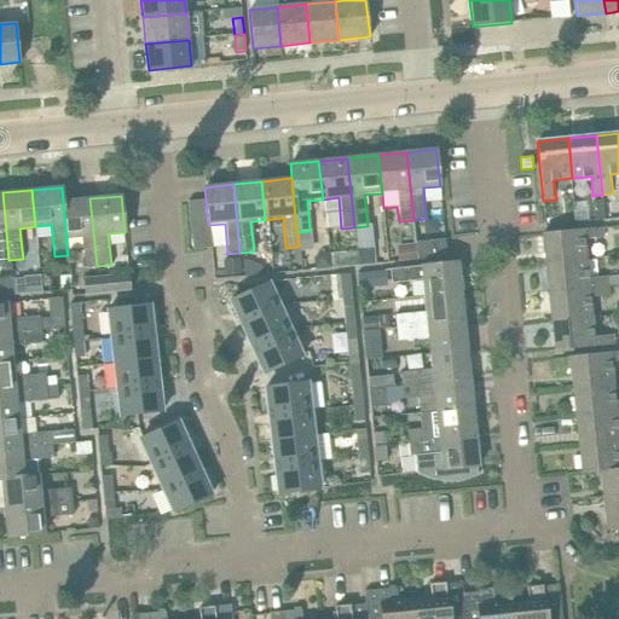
[(90,198),(63,201),(67,239),(82,238),(85,267),(97,266),(90,198)]
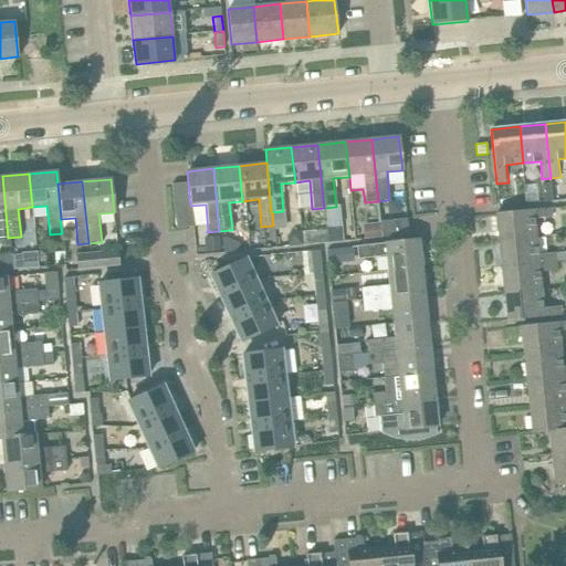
[(552,184),(554,201),(562,200),(559,182),(552,184)]
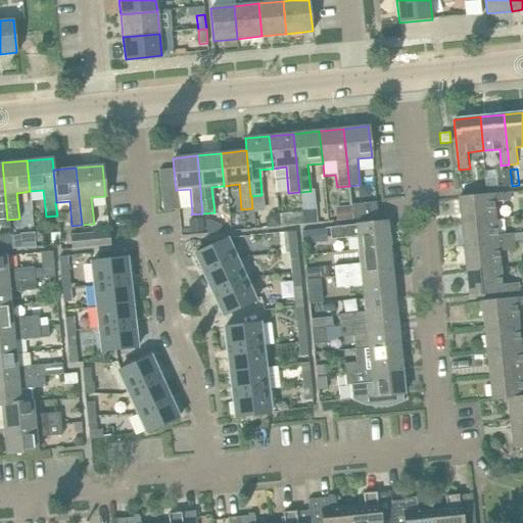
[(512,186),(510,170),(502,171),(504,187),(512,186)]
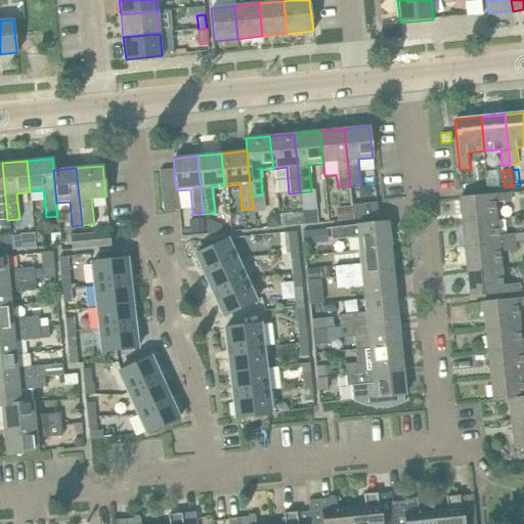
[(462,222),(496,219),(495,204),(511,202),(510,192),(460,198),(462,222)]
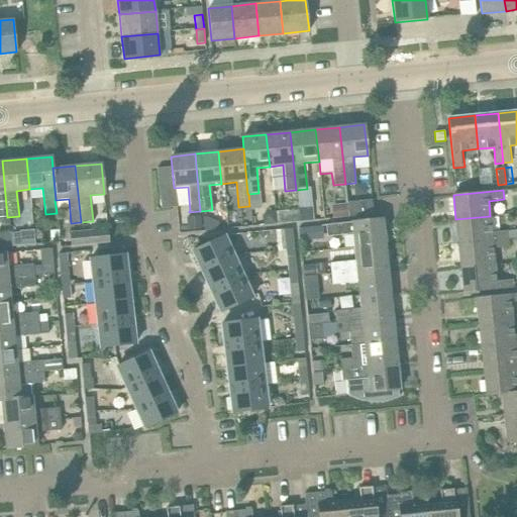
[(372,199),(347,202),(347,204),(348,216),(374,214),(372,199)]
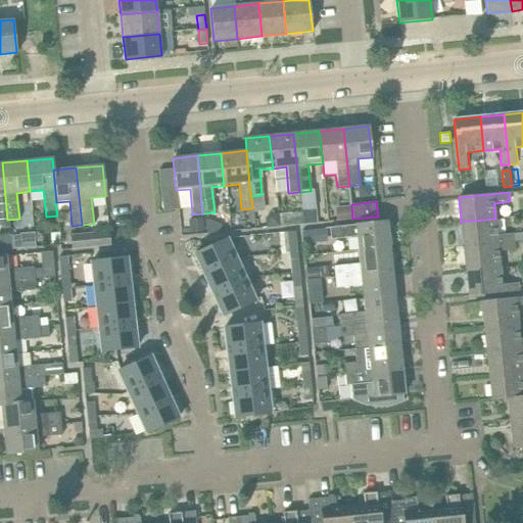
[(316,206),(303,207),(304,224),(317,223),(316,206)]
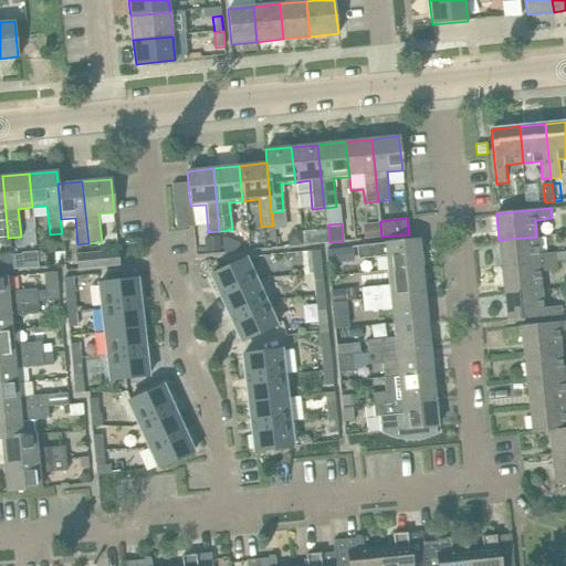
[(380,223),(365,226),(366,239),(381,237),(380,223)]
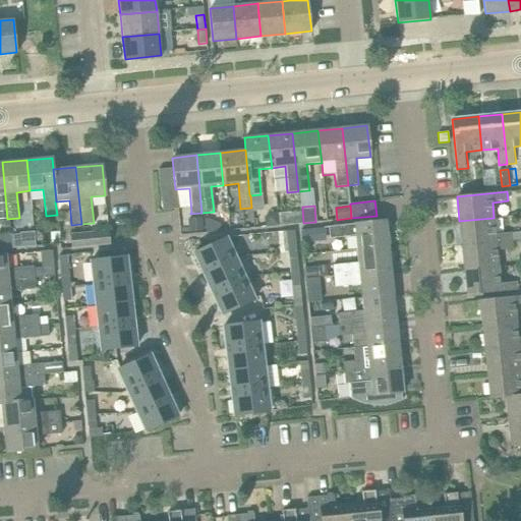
[(269,212),(266,216),(267,226),(277,225),(276,212),(269,212)]
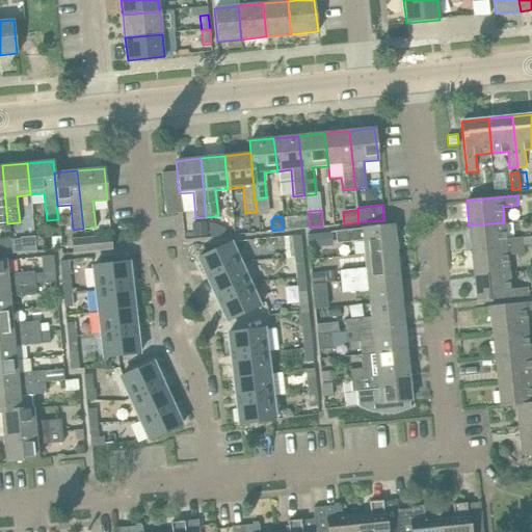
[(205,221),(192,222),(194,237),(207,236),(205,221)]
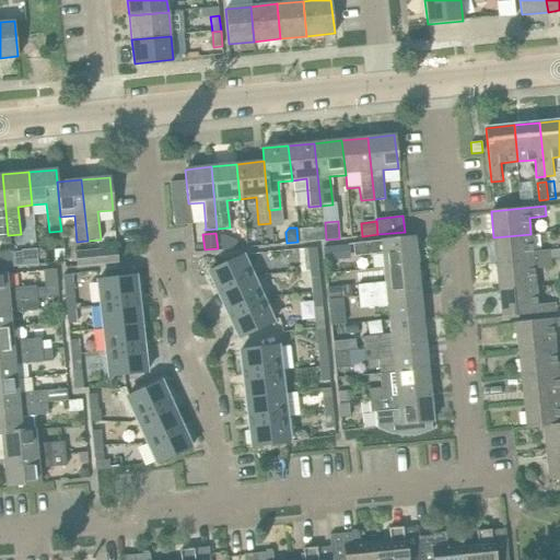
[(531,234),(493,237),(497,266),(550,260),(550,259),(549,251),(533,253),(531,234)]
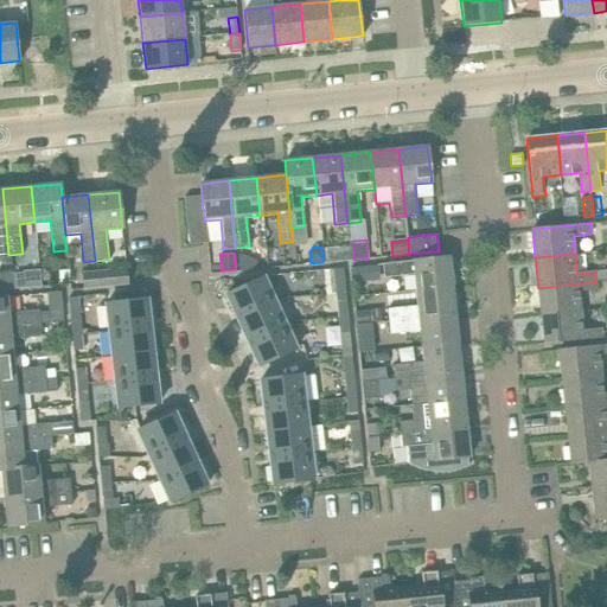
[(414,291),(452,287),(449,257),(381,264),(382,278),(413,275),(414,291)]
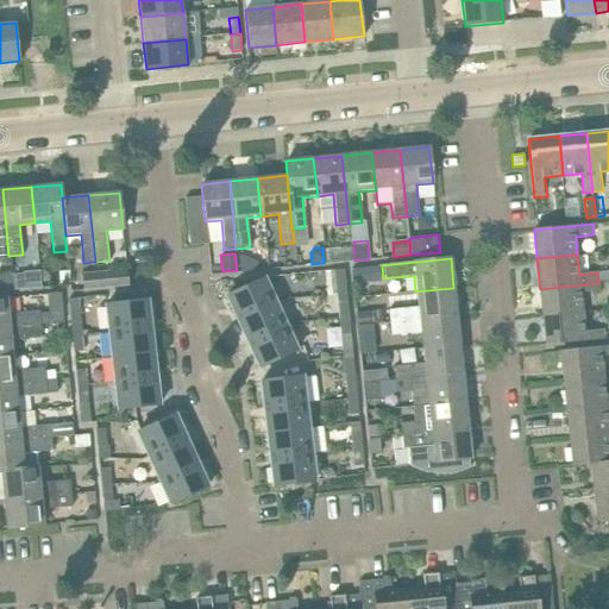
[(242,263),(237,264),(238,276),(256,275),(256,270),(242,263)]
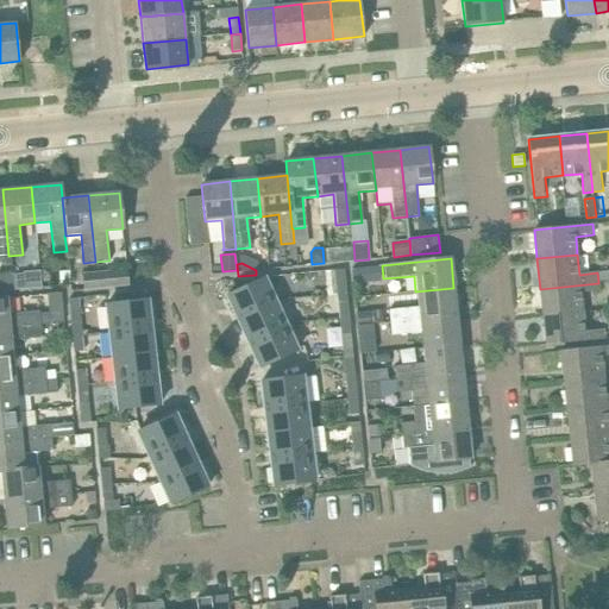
[(368,267),(353,268),(355,283),(369,282),(368,267)]
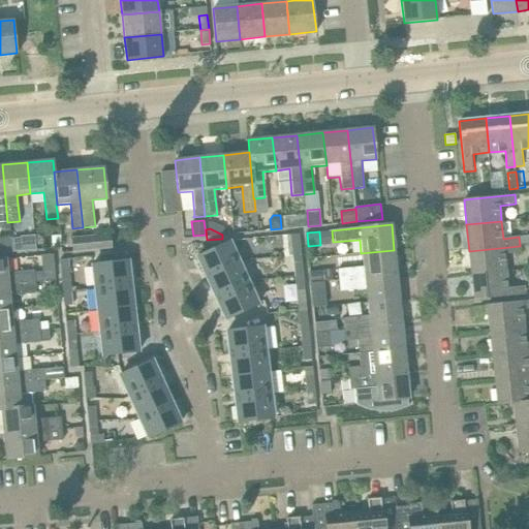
[(52,246),(61,245),(60,235),(51,236),(52,246)]
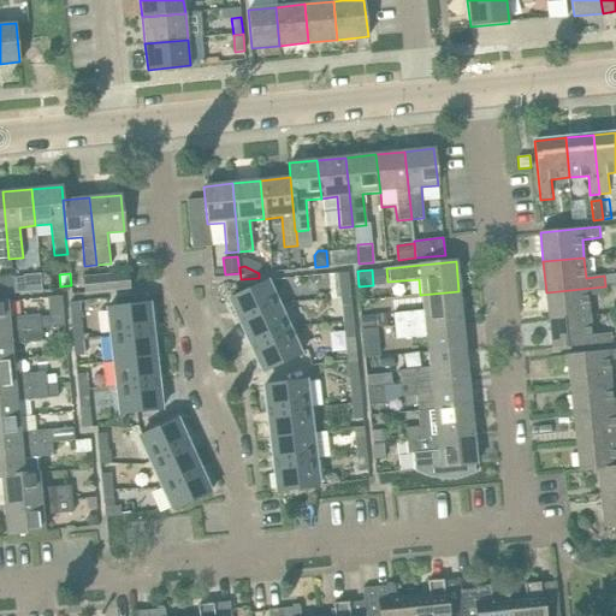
[(604,276),(605,285),(615,283),(615,273),(604,276)]
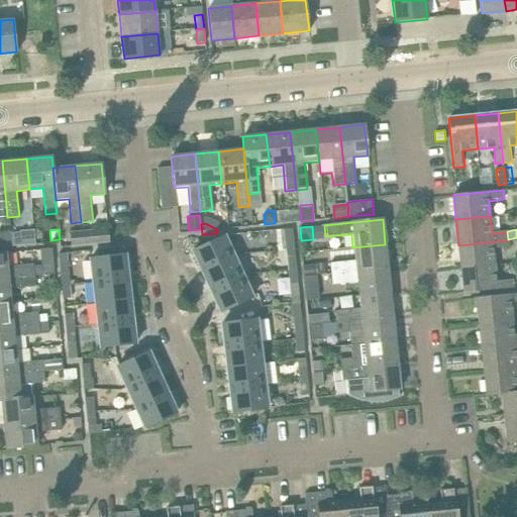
[(108,230),(83,232),(84,244),(109,242),(108,230)]
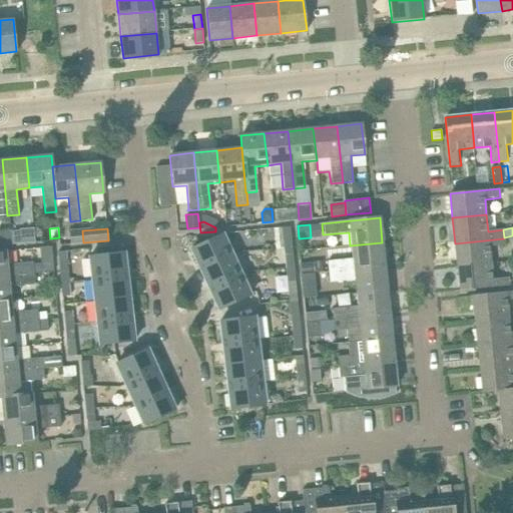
[(285,251),(293,250),(291,228),(283,229),(285,251)]
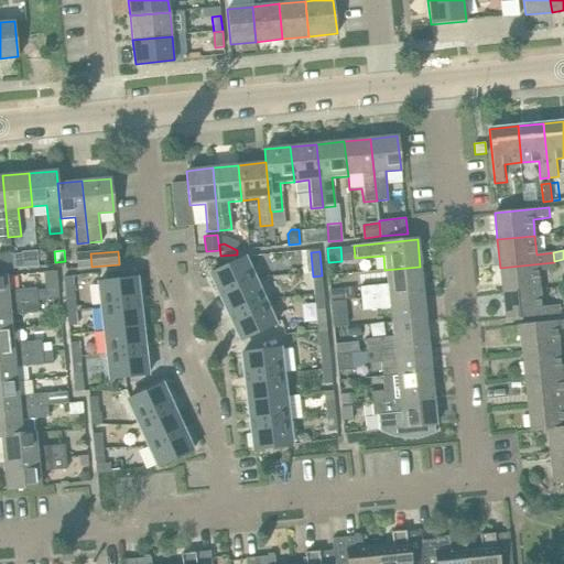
[(90,253),(76,255),(77,269),(91,267),(90,253)]
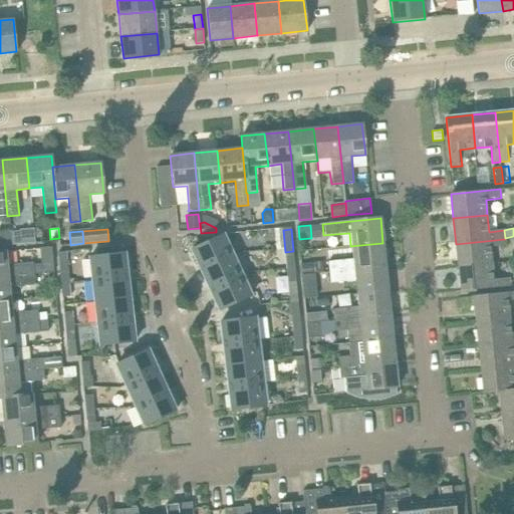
[(19,232),(9,233),(10,245),(20,244),(19,232)]
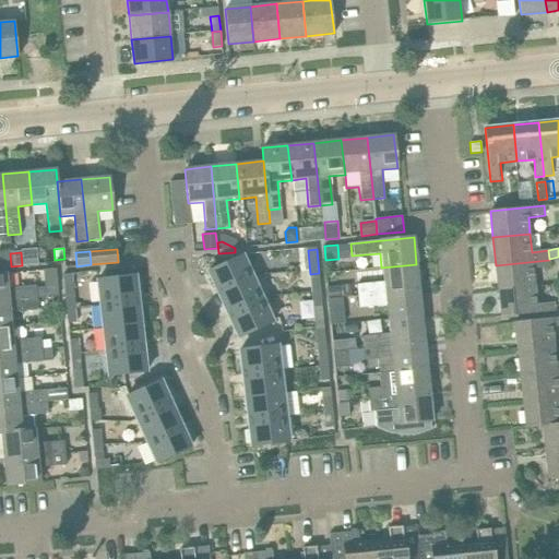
[(217,294),(253,277),(244,256),(207,272),(217,294)]
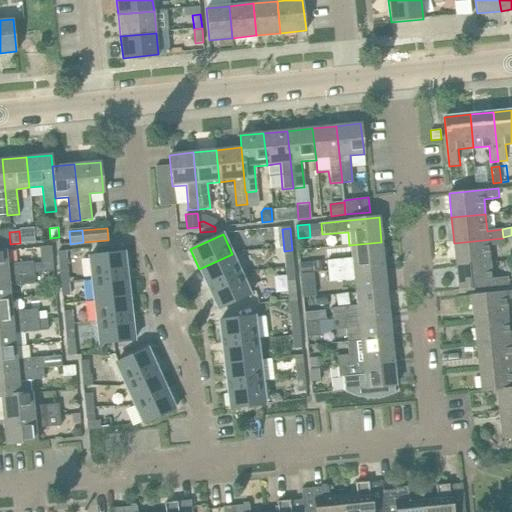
[(504,245),(503,238),(454,243),(456,265),(490,262),(488,246),(504,245)]
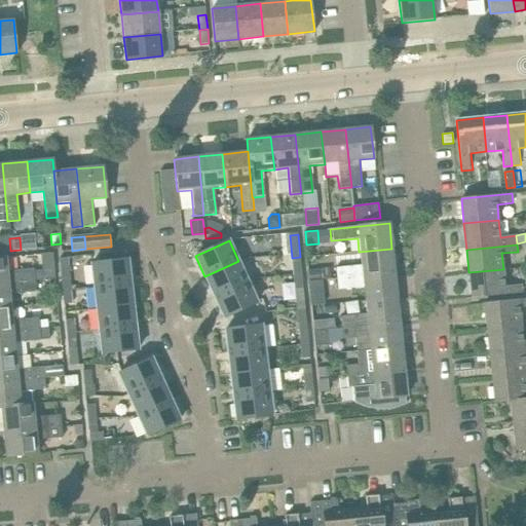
[(391,249),(359,252),(361,265),(334,268),(335,278),(395,272),(391,249)]
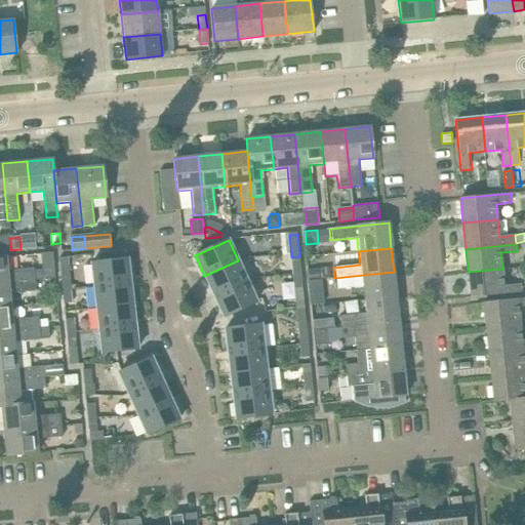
[(0,283),(34,280),(33,270),(7,272),(6,256),(0,256),(0,283)]
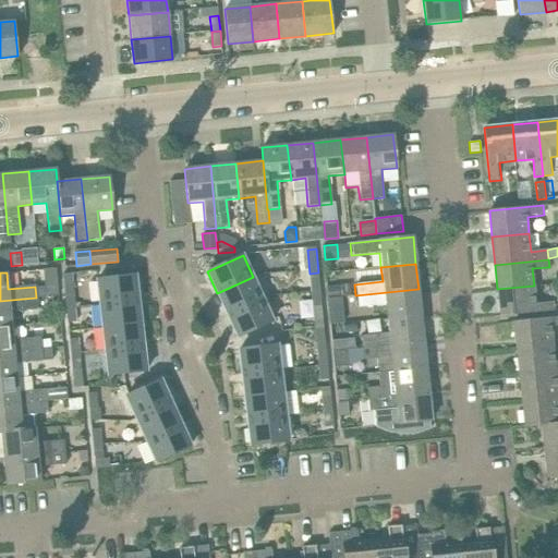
[(318,273),(310,274),(312,294),(320,293),(318,273)]
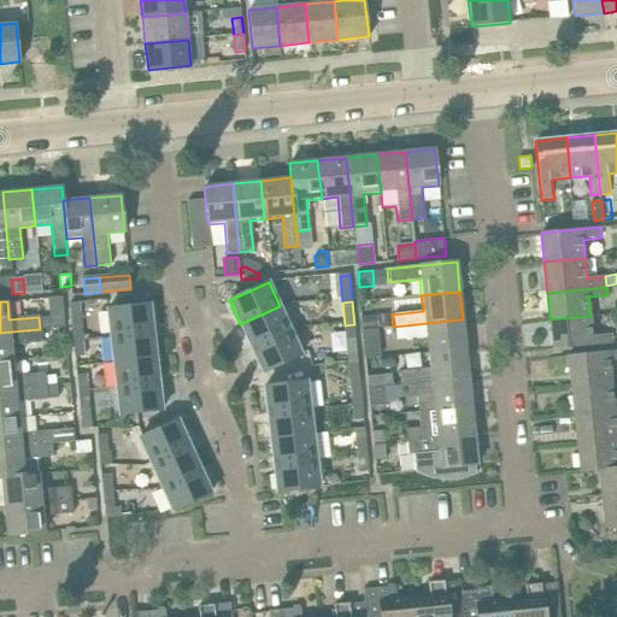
[(110,339),(153,333),(150,304),(107,309),(110,339)]
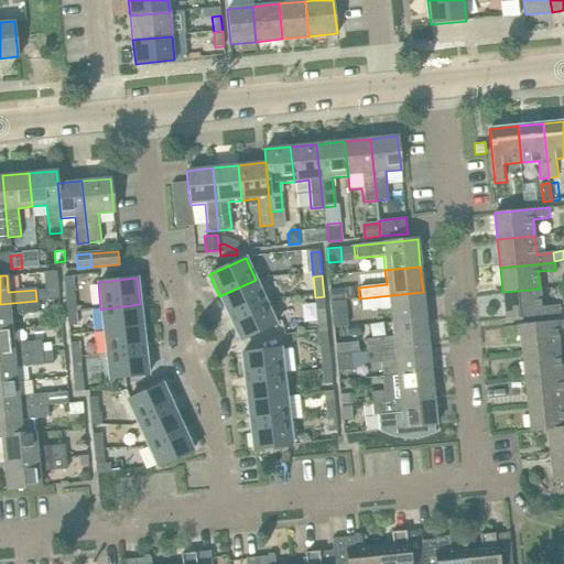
[(63,314),(75,312),(71,279),(58,281),(63,314)]
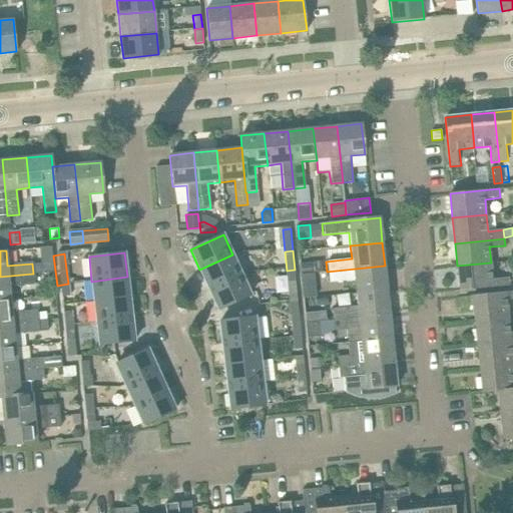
[(241,275),(232,254),(199,270),(208,290),(241,275)]
